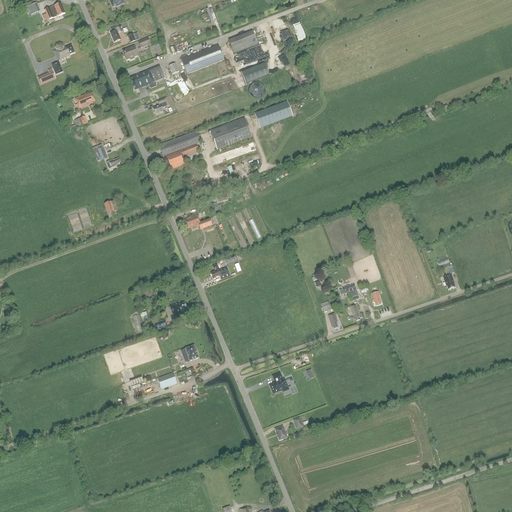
[(45,10),(46,14),(42,16),(45,22),(54,18),(65,13),(61,3),(49,8),(50,8),(45,10)]
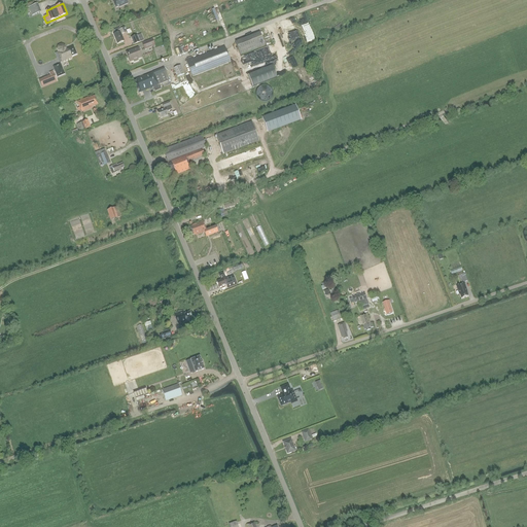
[(29,7),(32,16),(40,12),(37,4),(29,7)]
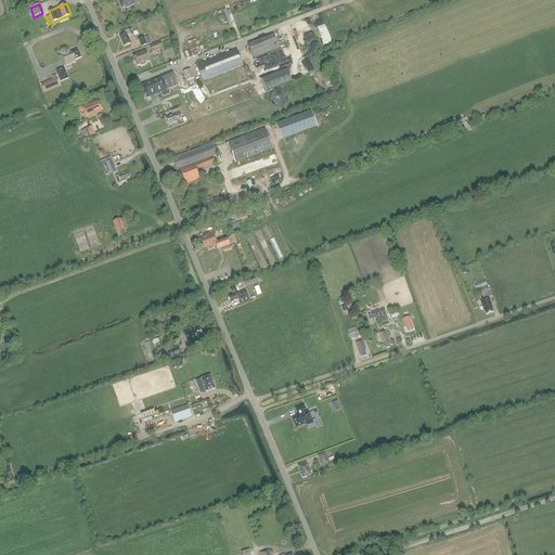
[(128,36),(130,35),(133,34),(131,28),(127,30),(126,29),(120,31),(123,36),(120,37),(124,46),(130,43),(128,36)]
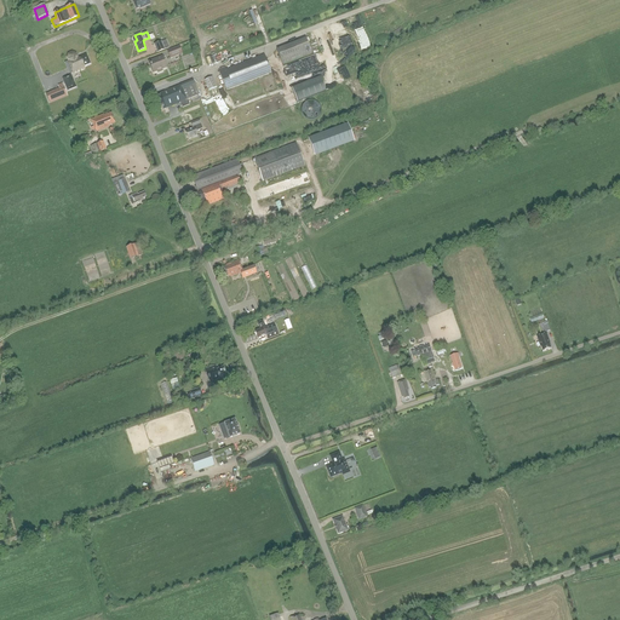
[(306,39),(277,50),(282,64),(313,53),(306,39)]
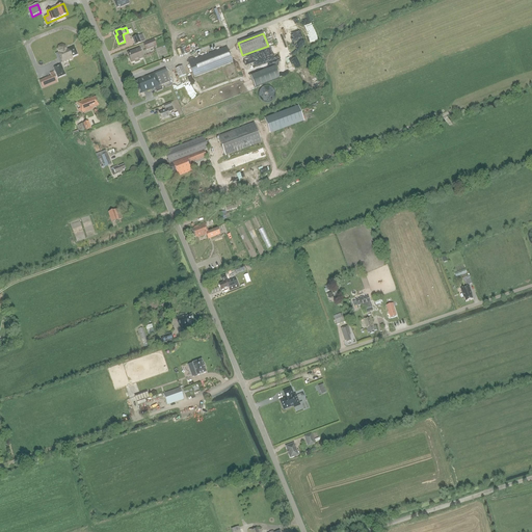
[(145,41),(142,34),(138,35),(132,37),(135,45),(141,43),(141,42),(145,41)]
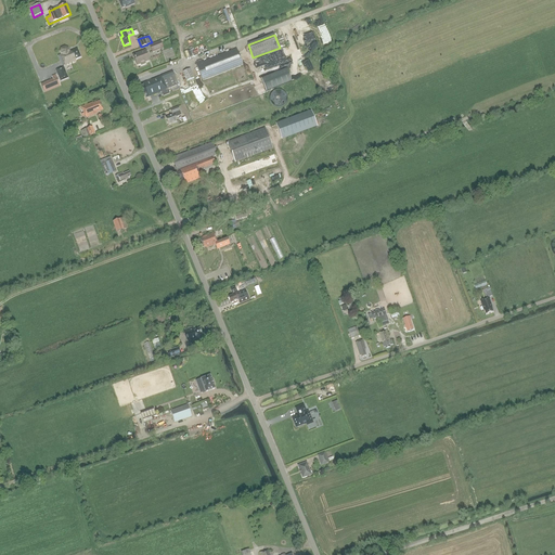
[(164,48),(160,41),(150,46),(152,53),(164,48)]
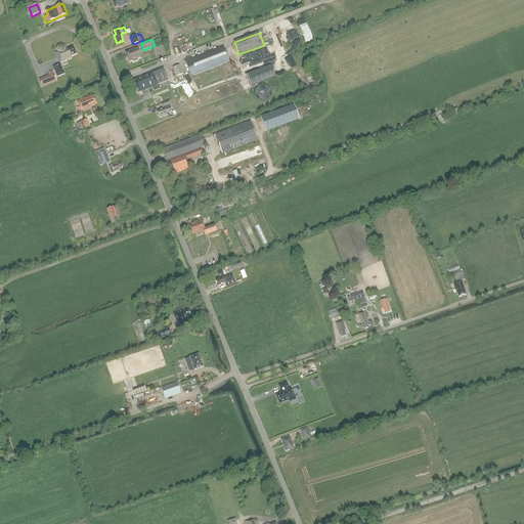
[(73,46),(67,49),(66,48),(64,45),(61,44),(58,45),(57,48),(58,51),(57,51),(61,61),(63,60),(66,61),(66,59),(68,60),(69,58),(71,59),(72,57),(72,56),(77,54),(73,46)]
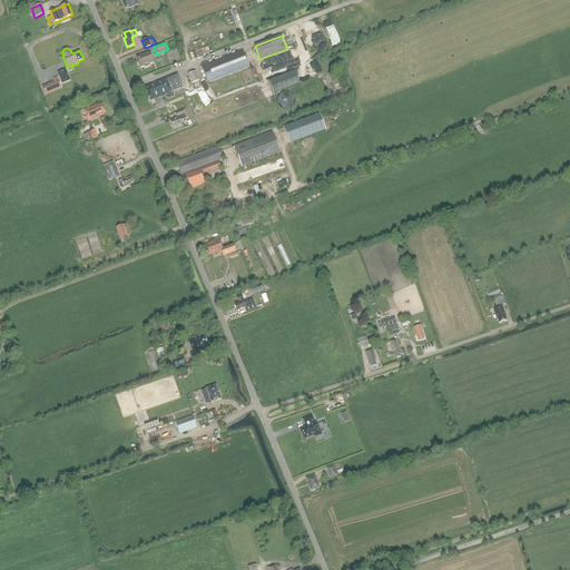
[(249,67),(243,50),(208,64),(207,62),(202,65),(208,82),(249,67)]
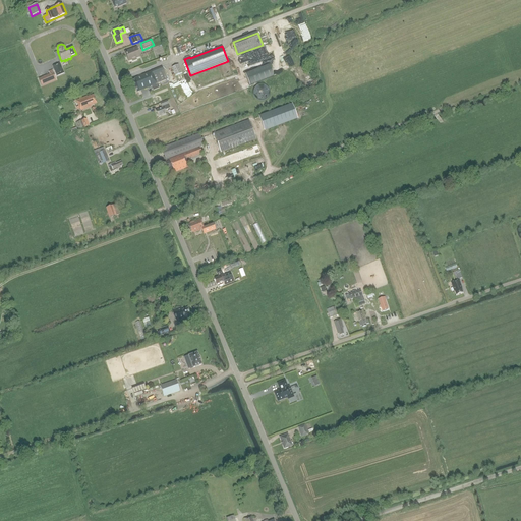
[(266,46),(254,50),(257,58),(259,57),(257,52),(262,50),(263,52),(268,50),(266,46)]
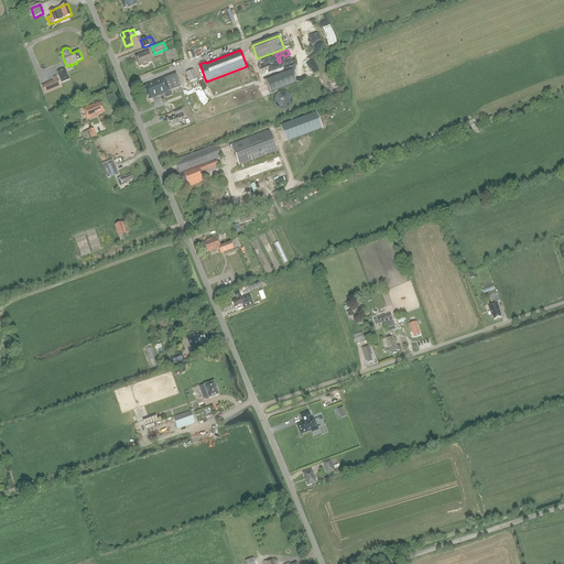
[(137,56),(140,65),(143,64),(143,66),(144,66),(147,65),(148,64),(147,63),(151,62),(148,52),(137,56)]
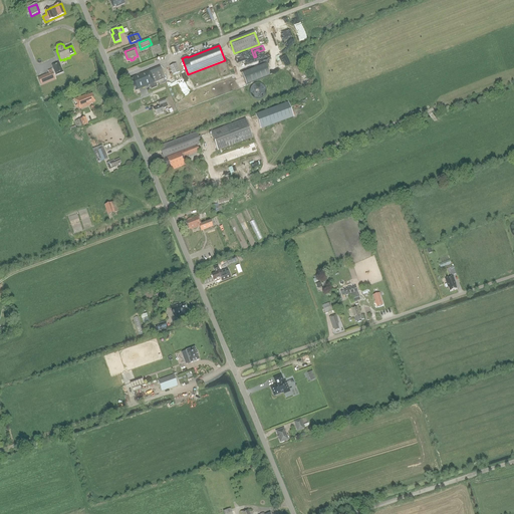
[(52,65),(56,75),(63,72),(59,62),(52,65)]
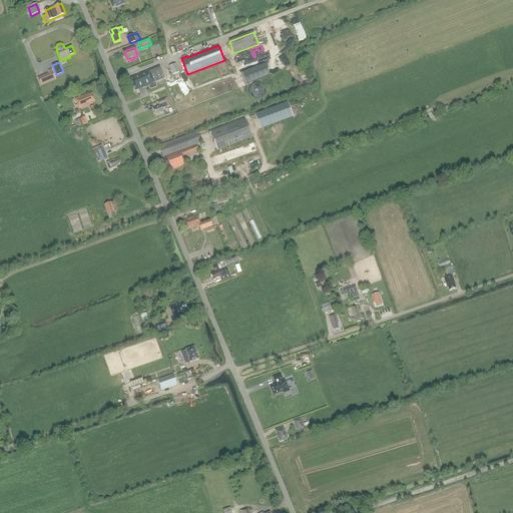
[(271,75),(266,63),(241,72),(246,84),(271,75)]
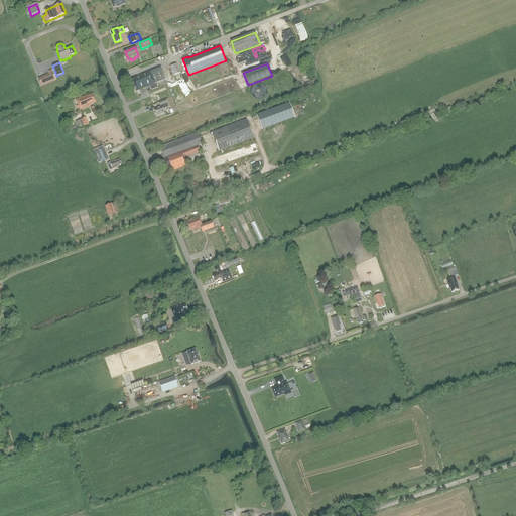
[(180,73),(176,65),(170,67),(174,76),(180,73)]
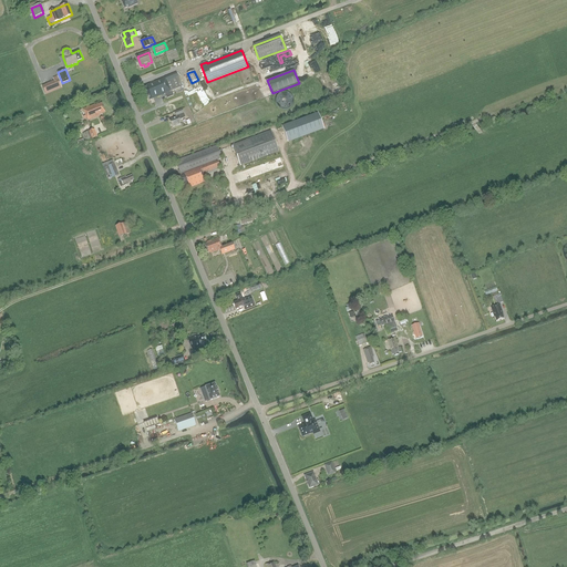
[(150,99),(150,100),(182,86),(176,73),(146,85),(146,86),(141,89),(145,100),(150,99)]
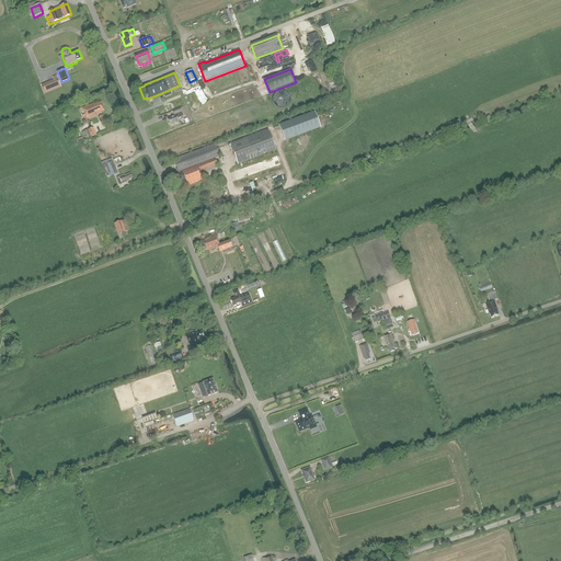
[(56,75),(52,77),(57,88),(60,87),(58,79),(56,75)]
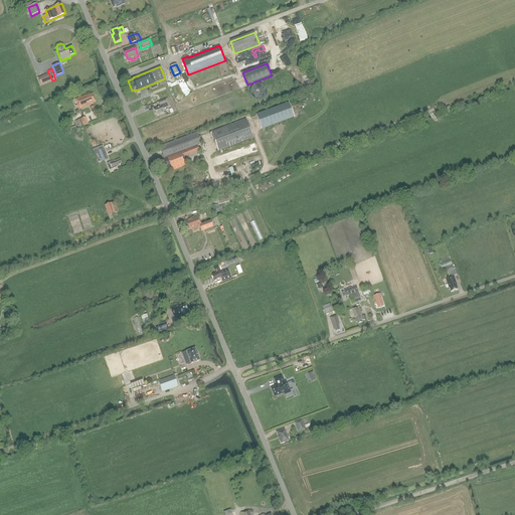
[(91,104),(96,102),(93,94),(88,96),(87,95),(75,99),(79,110),(91,105),(91,104)]
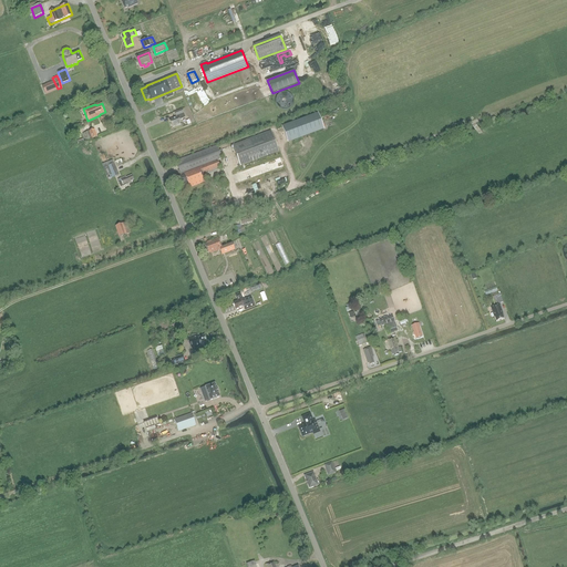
[(176,117),(169,121),(173,127),(181,124),(179,120),(185,117),(182,110),(175,113),(176,117)]
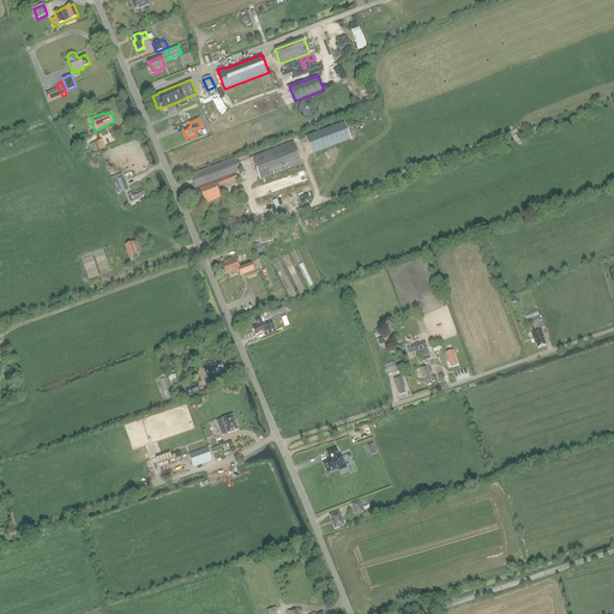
[(347,122),(306,134),(312,154),(353,140),(347,122)]
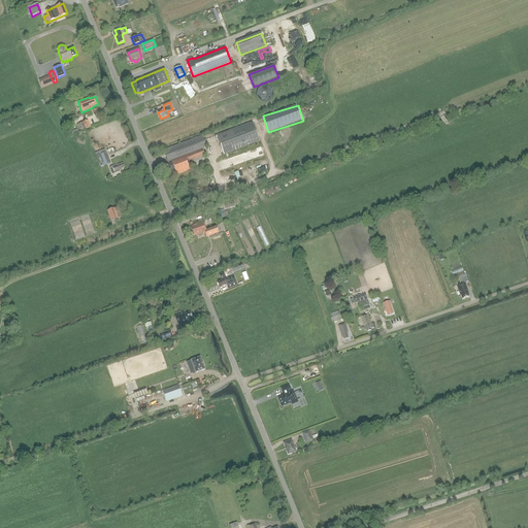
[(91,127),(88,120),(76,125),(79,131),(85,129),(91,127)]
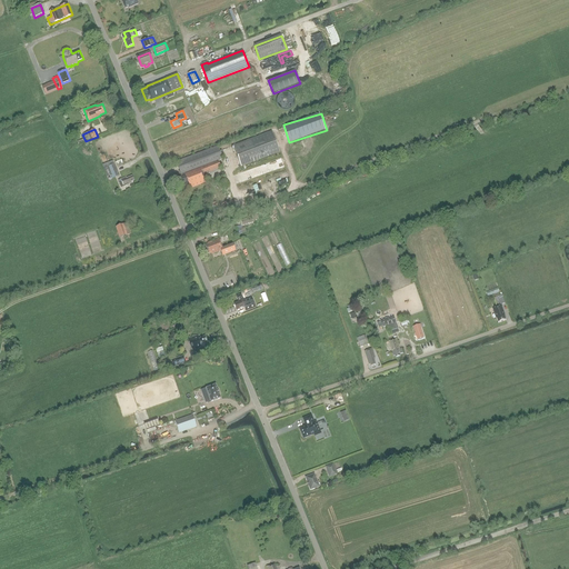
[(232,147),(240,167),(279,151),(271,131),(232,147)]
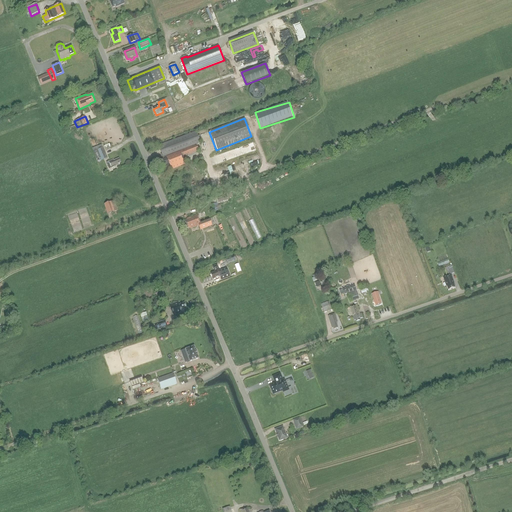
[(196,145),(200,143),(196,131),(159,145),(164,159),(159,161),(162,168),(170,165),(171,170),(186,164),(184,157),(188,155),(199,151),(196,145)]
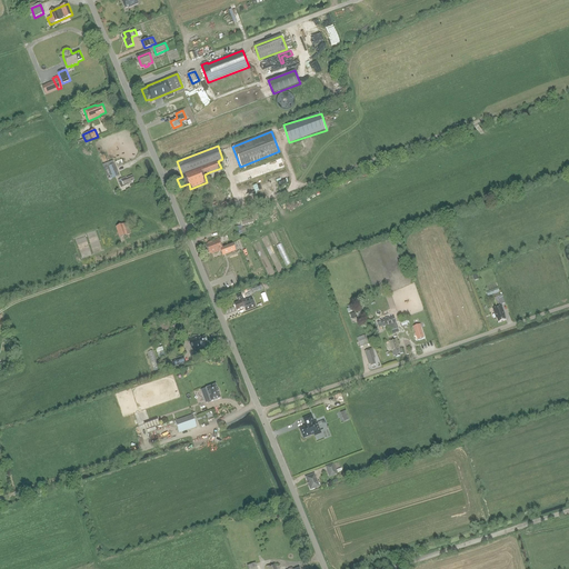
[(113,161),(102,165),(108,177),(111,176),(112,179),(120,176),(115,163),(113,161)]
